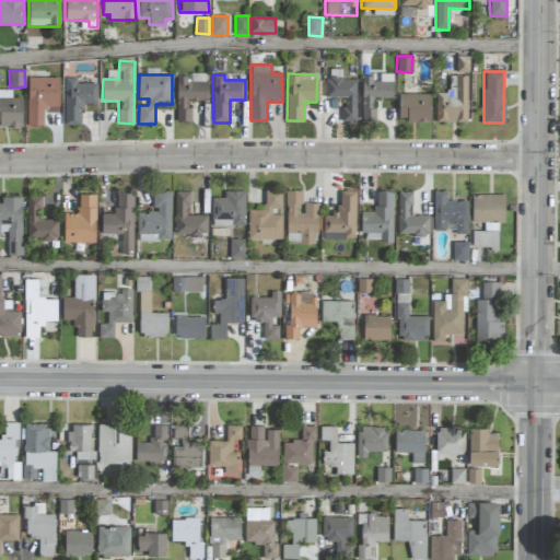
[(374,120),(374,98),(393,98),(393,74),(361,76),(362,121),(374,120)]
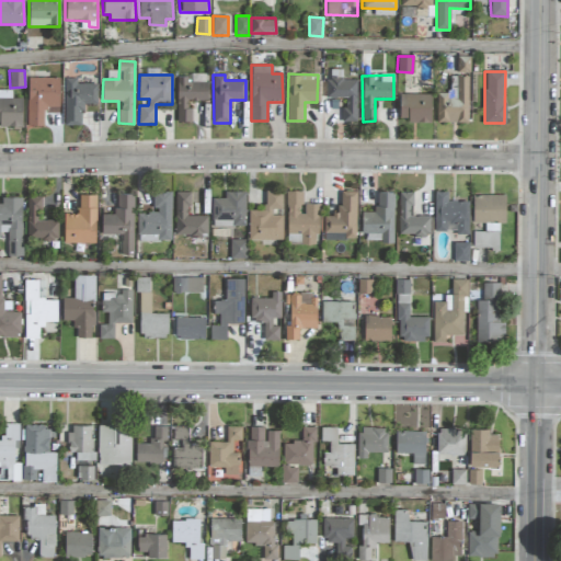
[(178,122),(191,122),(190,101),(208,100),(208,81),(187,82),(187,76),(176,77),(178,122)]
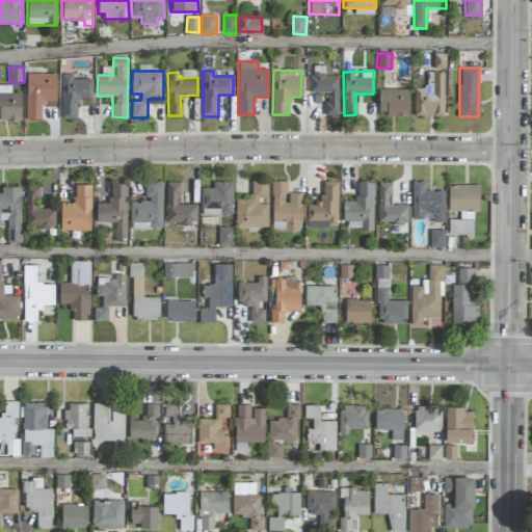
[(415,116),(445,116),(444,73),(426,73),(427,88),(414,88),(415,116)]
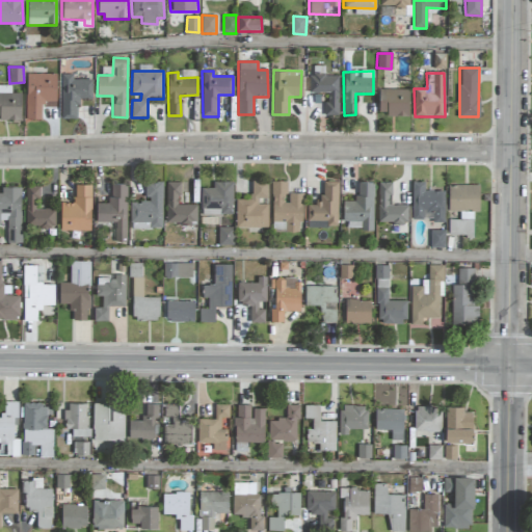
[(56,102),(56,74),(26,74),(25,120),(42,120),(43,101),(56,102)]
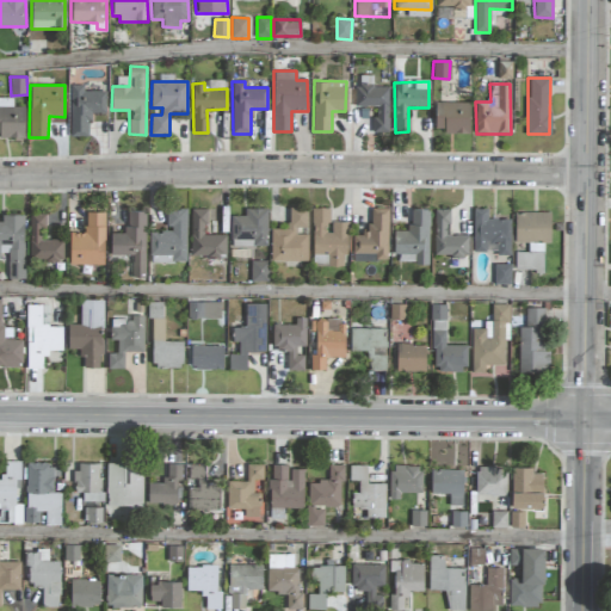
[(106,92),(84,91),(84,85),(71,85),(71,137),(90,137),(90,113),(105,113),(106,92)]
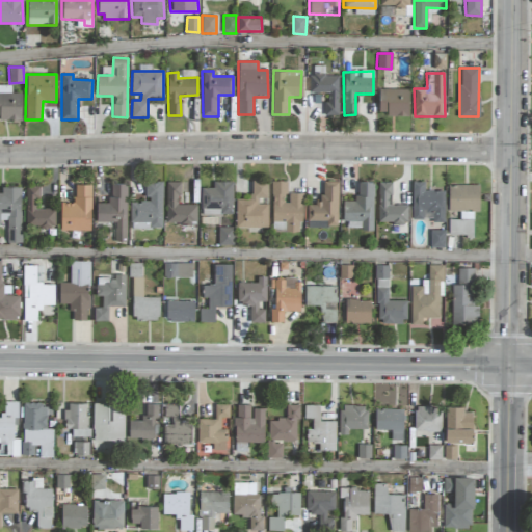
[(338,75),(309,76),(309,92),(328,92),(328,102),(324,102),(324,115),(339,115),(338,75)]
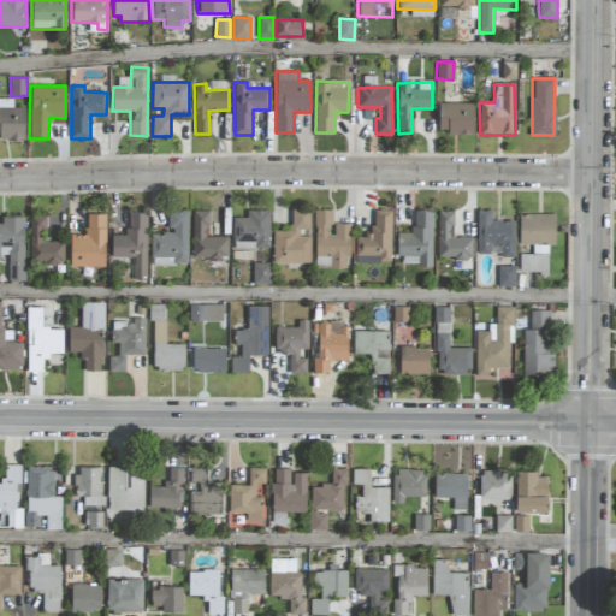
[(24,107),(12,107),(13,99),(0,99),(0,138),(24,140),(24,107)]
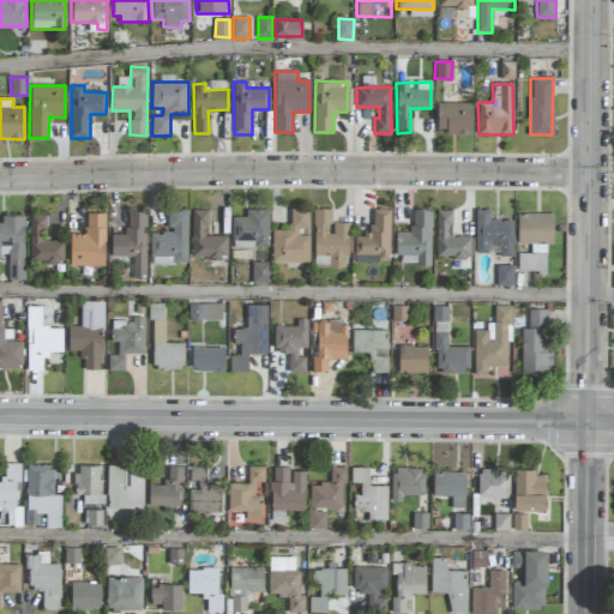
[(473,103),(438,103),(437,133),(471,133),(473,103)]
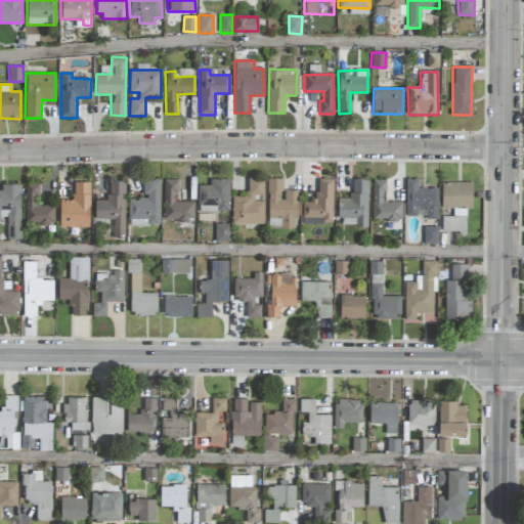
[(264,178),(248,178),(248,197),(232,197),(231,223),(263,224),(264,178)]
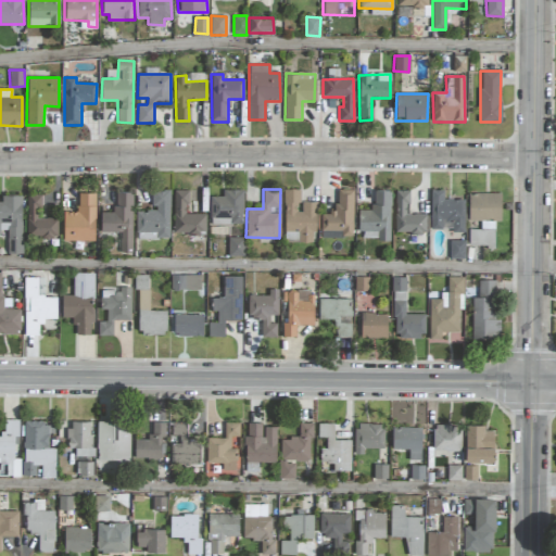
[(283,241),(315,242),(315,202),(300,202),(300,189),(285,189),(283,241)]
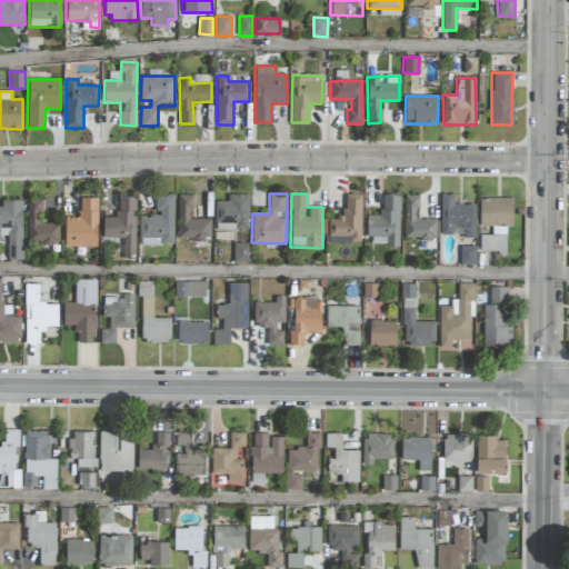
[(156,195),(156,216),(140,215),(139,243),(173,245),(175,196),(156,195)]
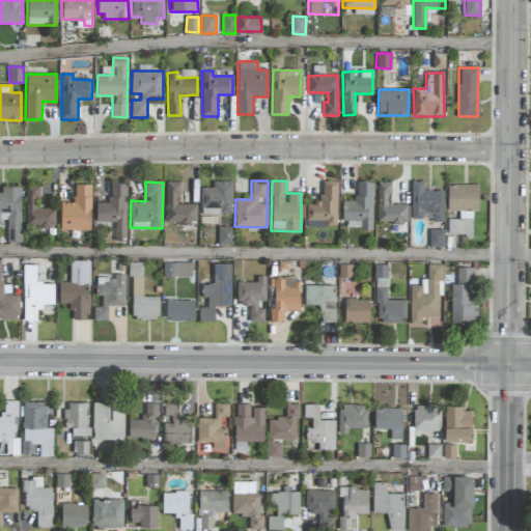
[(196,204),(178,204),(179,182),(166,182),(165,223),(196,223),(196,204)]
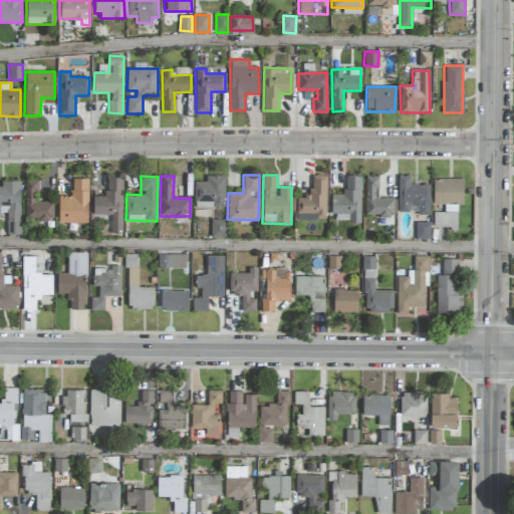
[(194,182),(194,208),(225,207),(224,176),(206,176),(206,182),(194,182)]
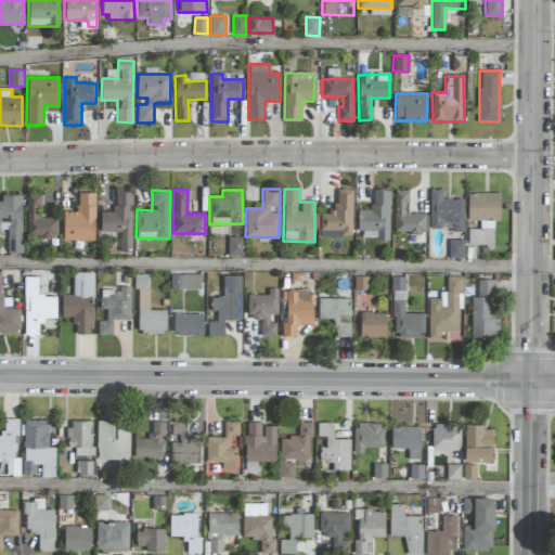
[(352,190),(336,190),(335,213),(320,213),(320,231),(340,231),(340,235),(352,235),(352,190)]
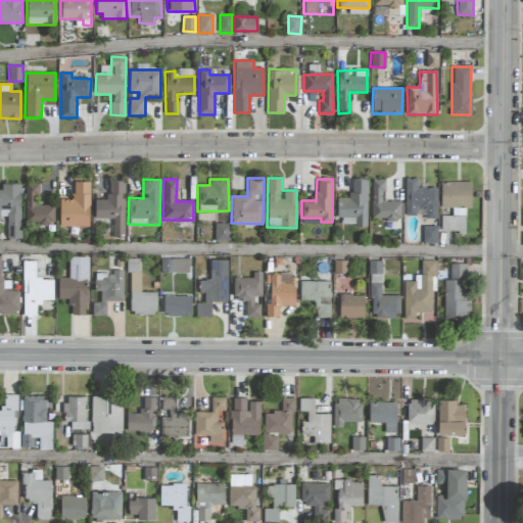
[(368,180),(350,179),(350,198),(339,197),(338,225),(367,225),(368,180)]
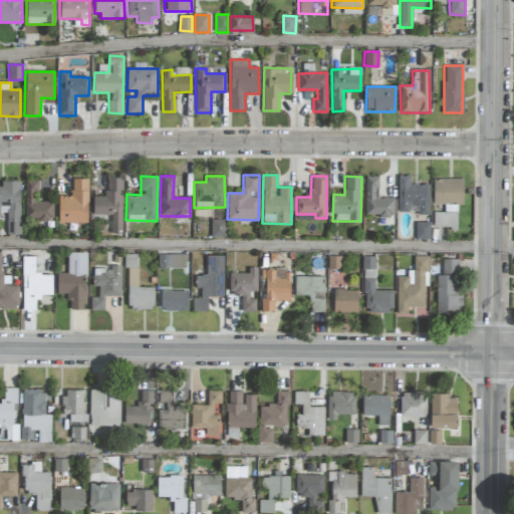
[(430,184),(410,184),(410,176),(399,176),(398,212),(411,212),(411,213),(429,213),(430,184)]
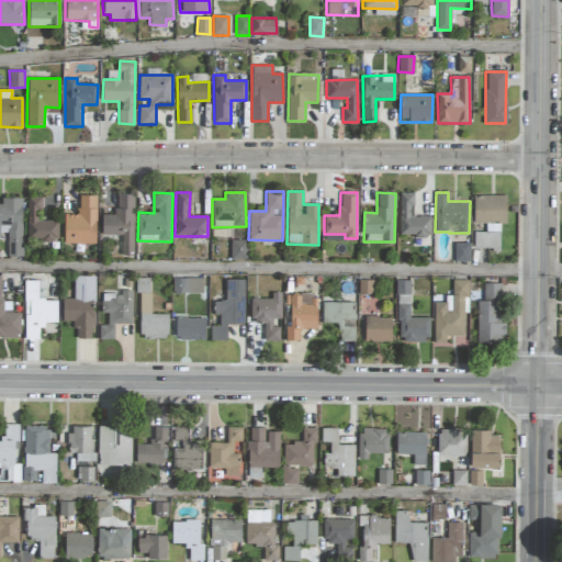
[(430,216),(413,216),(412,193),(398,193),(400,236),(430,235),(430,216)]
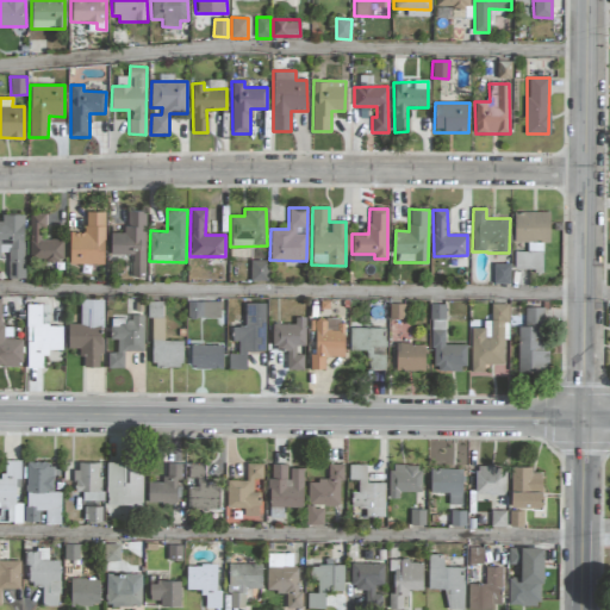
[(110,255),(132,256),(132,277),(144,277),(145,212),(126,211),(125,234),(111,234),(110,255)]
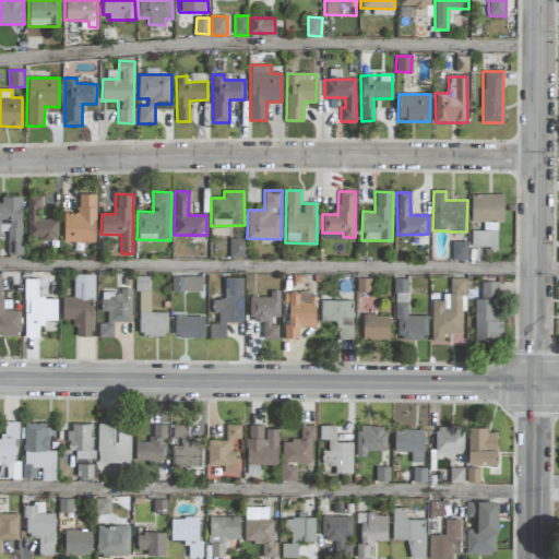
[(63,213),(63,242),(95,242),(96,194),(79,194),(79,214),(63,213)]
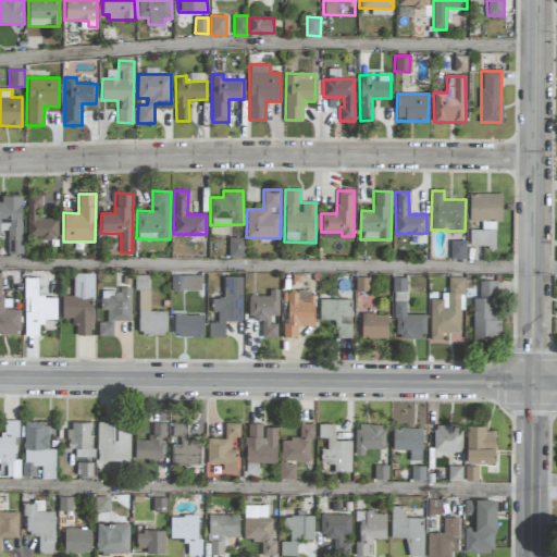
[(503,194),(470,194),(469,221),(482,221),(482,230),(470,230),(469,247),(495,247),(495,222),(502,222),(503,194)]
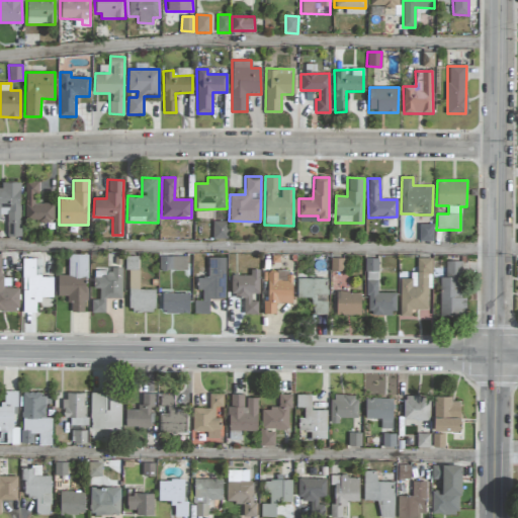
[(24,182),(25,221),(54,221),(54,203),(34,203),(34,194),(38,194),(38,181),(24,182)]
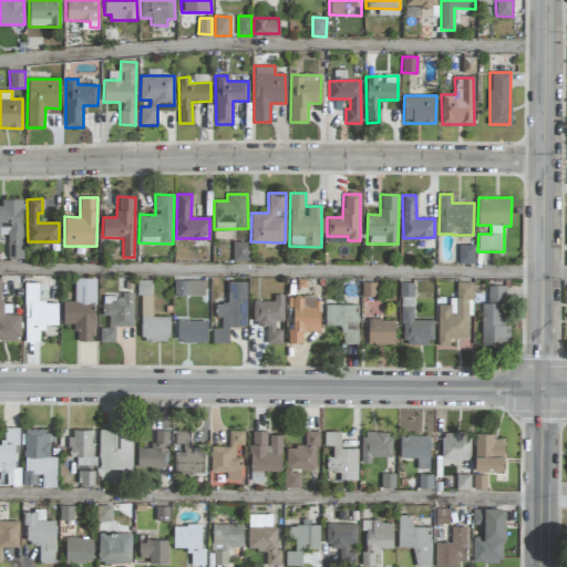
[(22,259),(22,199),(1,199),(1,205),(0,205),(0,237),(7,237),(7,259),(22,259)]
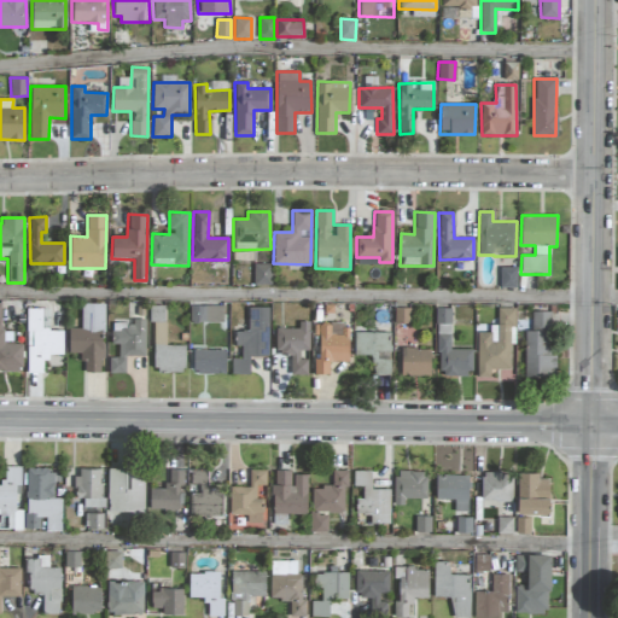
[(270,264),(254,264),(254,285),(270,285),(270,264)]
